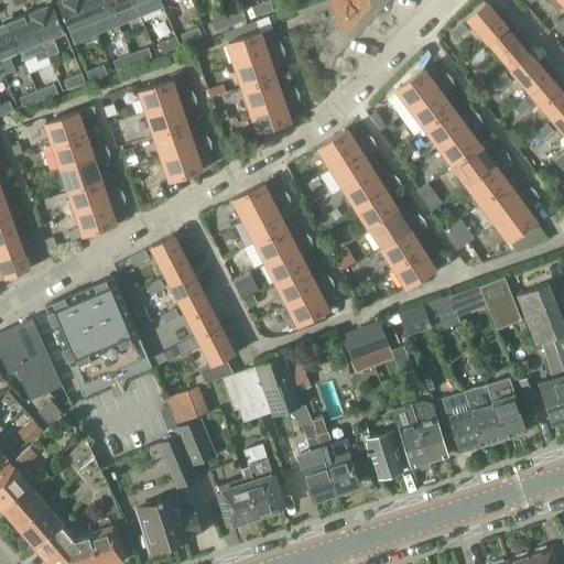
[(57,0),(75,42),(97,33),(85,0),(57,0)]
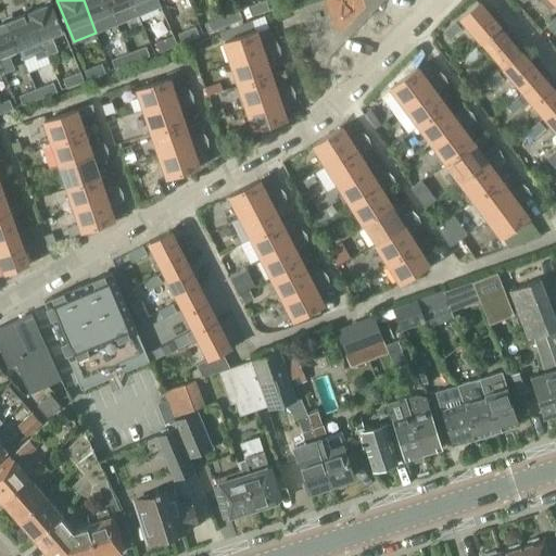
[(84,0),(96,33),(117,24),(108,0),(84,0)]
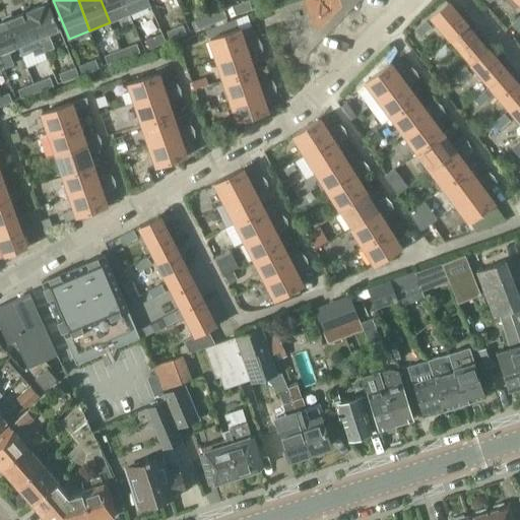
[(101,0),(110,22),(130,14),(124,0),(101,0)]
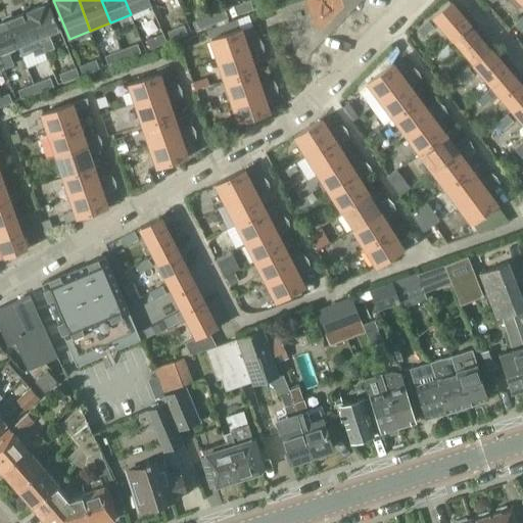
[(125,0),(131,14),(151,6),(148,0),(125,0)]
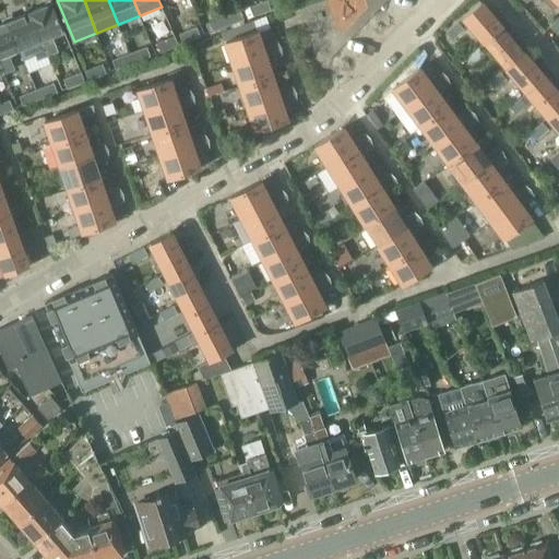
[(271,9),(266,0),(265,0),(250,7),(253,15),(271,9)]
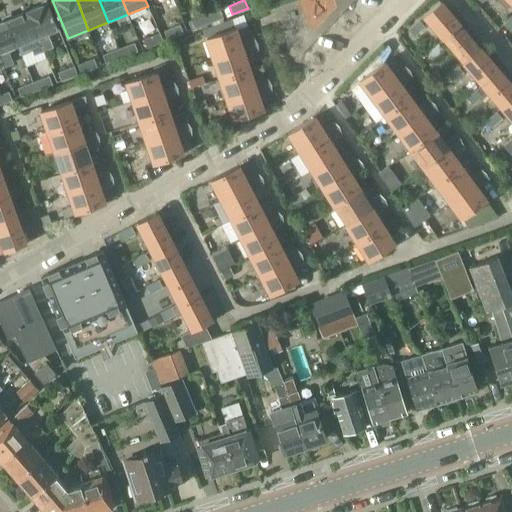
[(511,0),(479,0),(482,3),(484,0),(497,0),(506,8),(511,2),(511,0)]
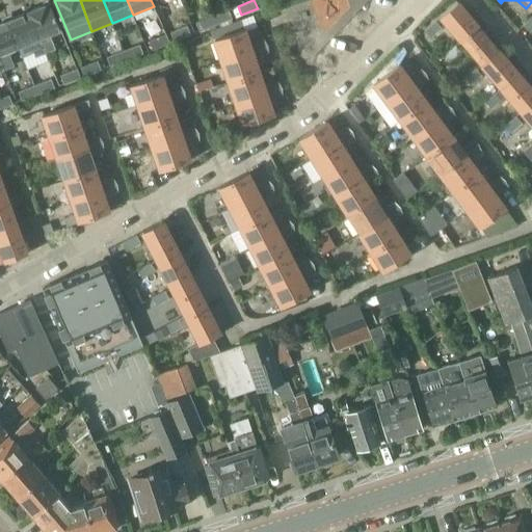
[(458,1),(442,15),(461,38),(462,41),(479,26),(458,1)]
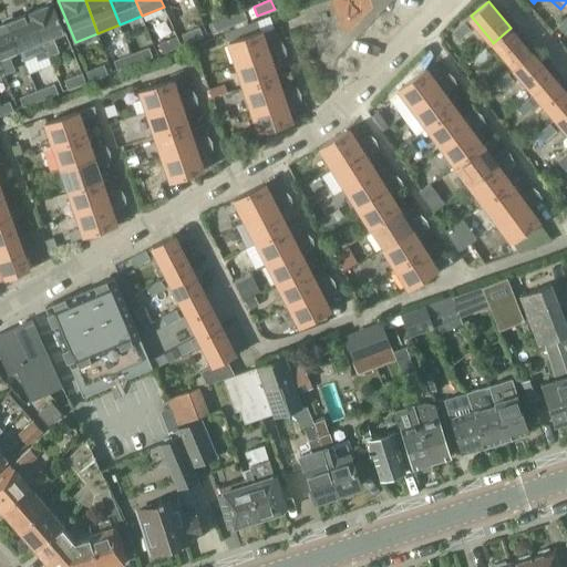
[(32,10),(50,55),(60,52),(53,35),(64,31),(53,2),(32,10)]
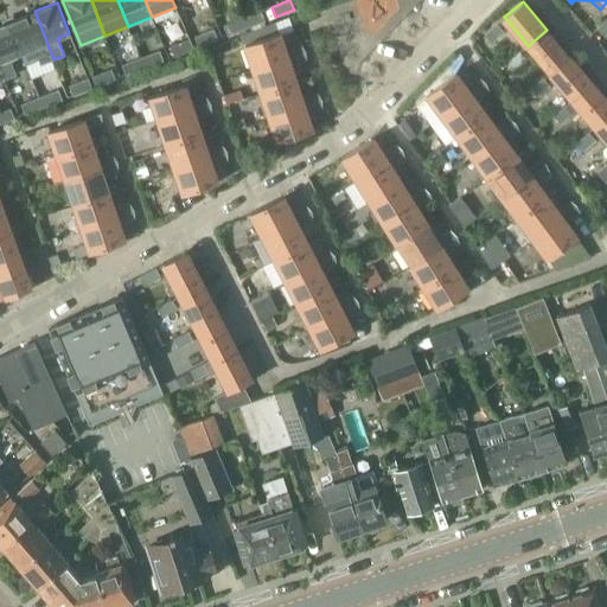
[(272,7),(266,10),(269,19),(275,17),(272,7)]
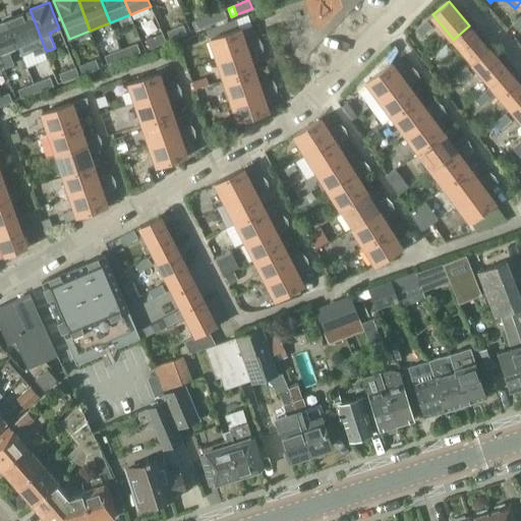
[(9,17),(20,45),(30,42),(35,56),(46,51),(30,9),(9,17)]
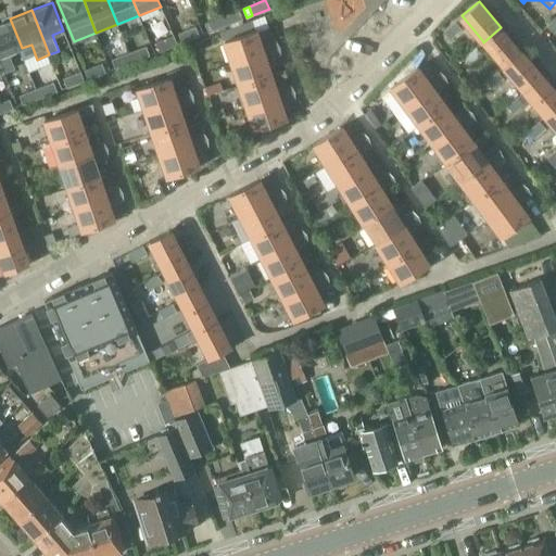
[(239,10),(223,16),(226,26),(242,20),(239,10)]
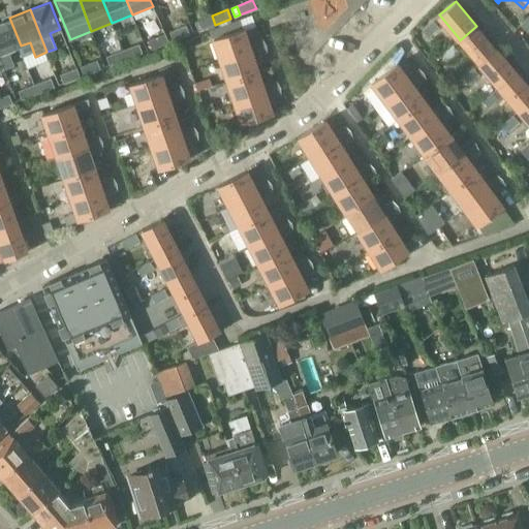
[(215,25),(212,16),(195,22),(198,31),(215,25)]
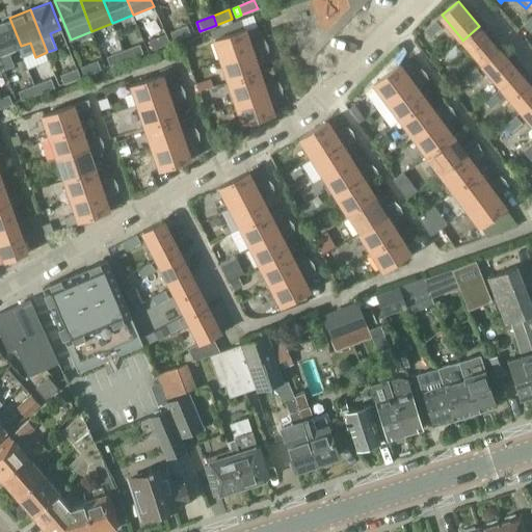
[(0,21),(0,54),(5,69),(15,65),(8,50),(21,46),(9,18),(0,21)]
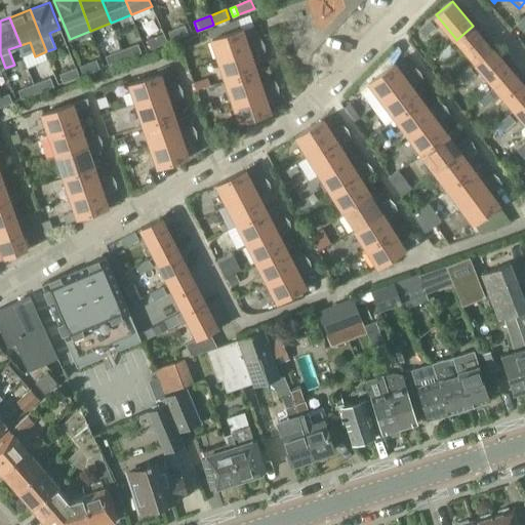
[(427,38),(436,30),(430,24),(420,32),(427,38)]
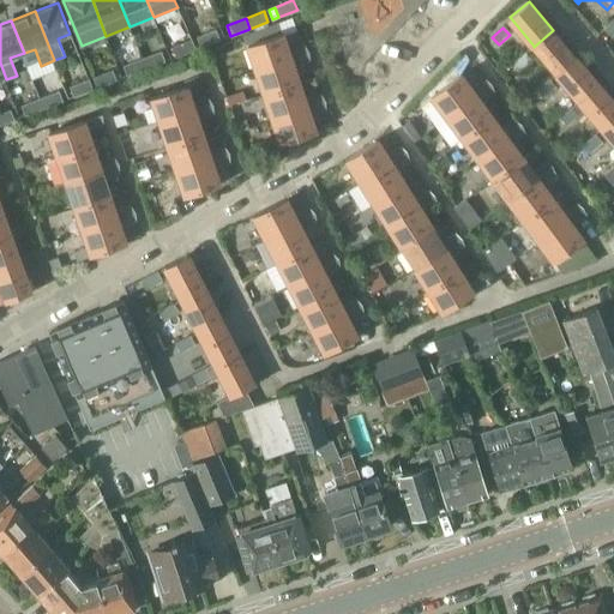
[(216,29),(197,37),(200,48),(220,40),(216,29)]
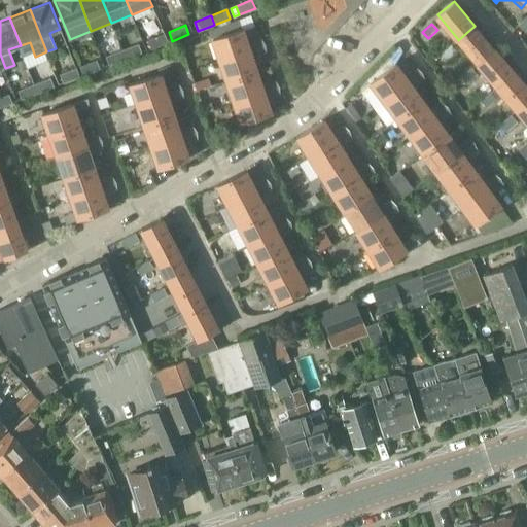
[(475,26),(458,40),(466,50),(479,64),(495,49),(475,26)]
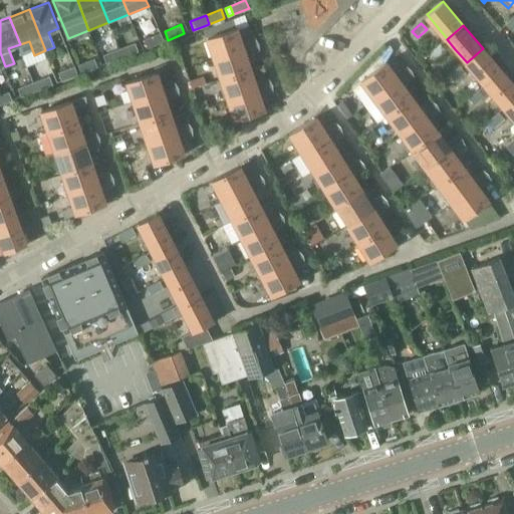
[(207,38),(214,60),(259,44),(258,43),(255,37),(242,42),(237,28),(207,38)]
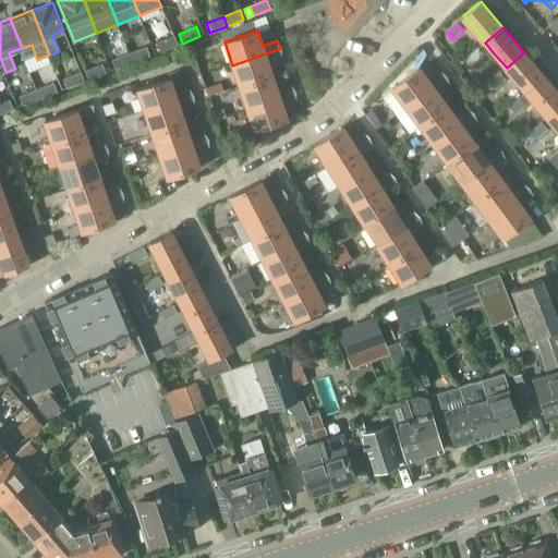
[(174,36),(152,45),(156,55),(178,45),(174,36)]
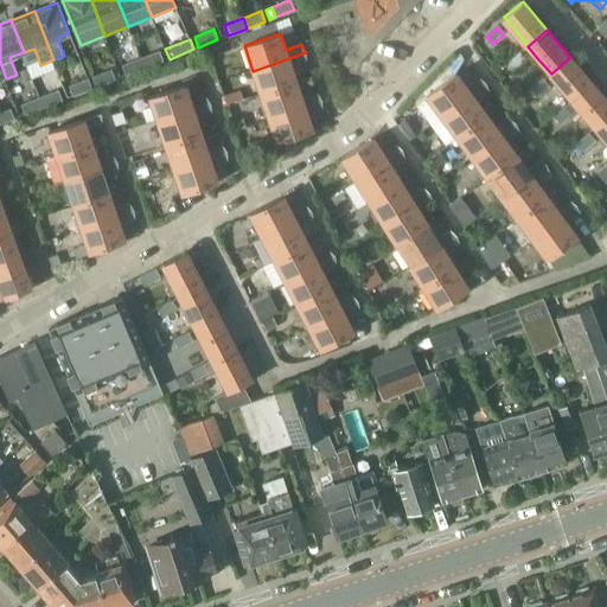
[(159,50),(141,57),(145,68),(163,61),(159,50)]
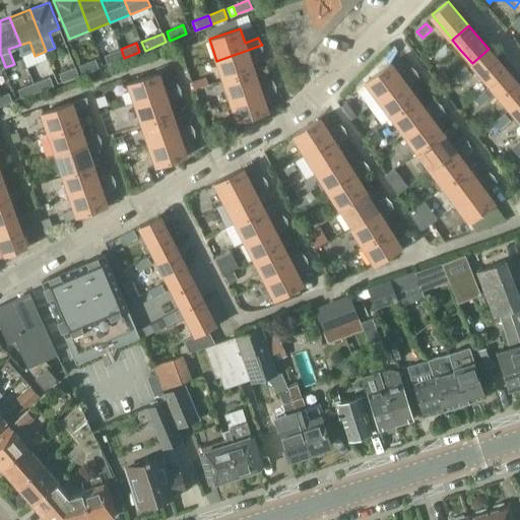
[(445,44),(435,52),(435,53),(441,59),(451,50),(445,44)]
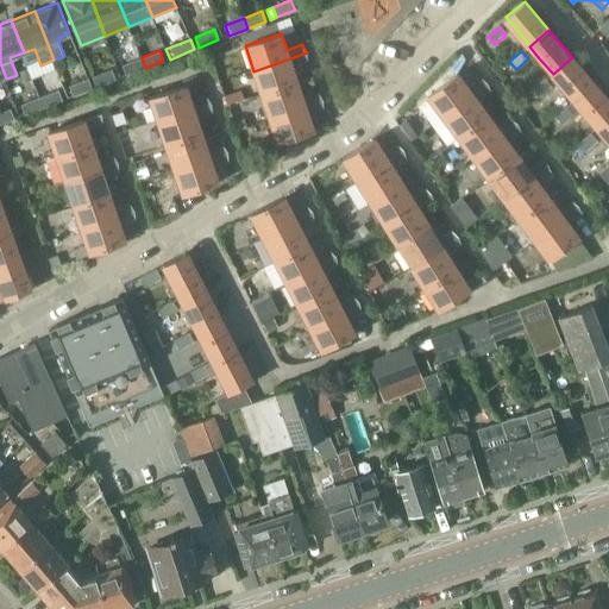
[(253,71),(262,95),(297,82),(293,66),(308,61),(307,52),(253,71)]
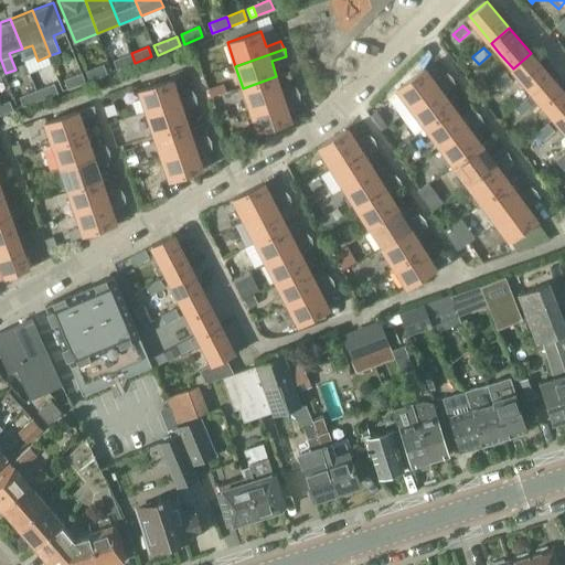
[(427,49),(393,84),(396,88),(397,87),(406,81),(423,68),(424,68),(433,54),(427,49)]
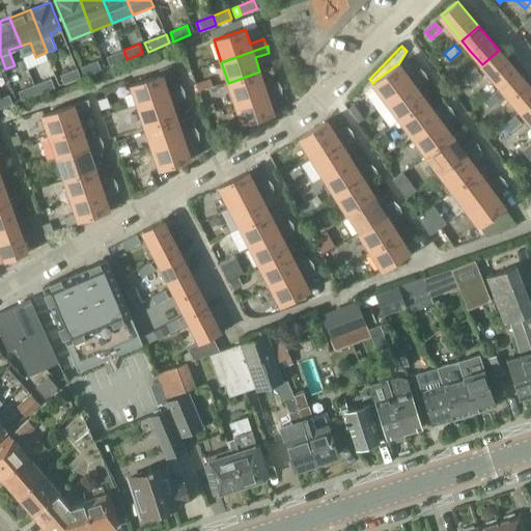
[(110,65),(127,59),(123,50),(107,56),(110,65)]
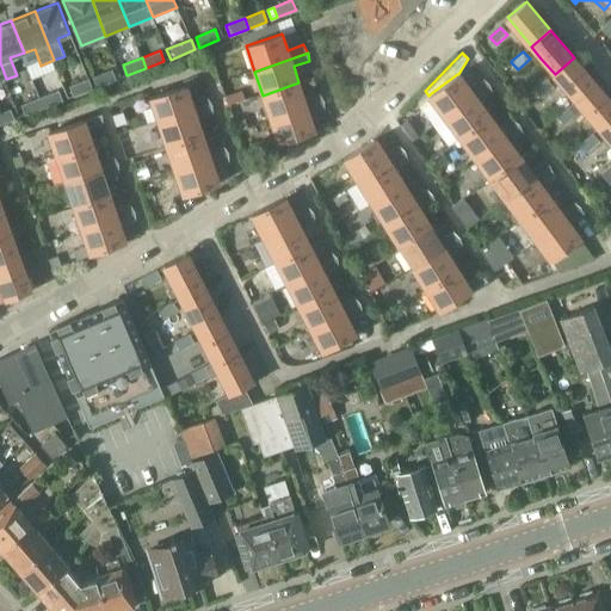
[(574,57),(555,74),(576,100),(576,102),(596,85),(574,57)]
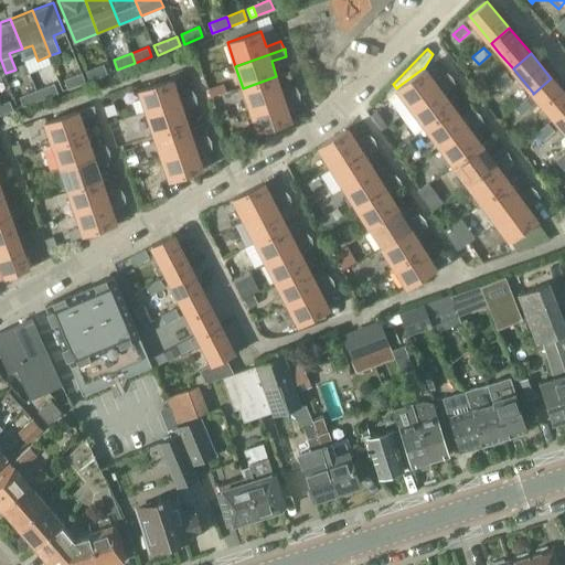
[(104,64),(86,71),(89,81),(107,74),(104,64)]
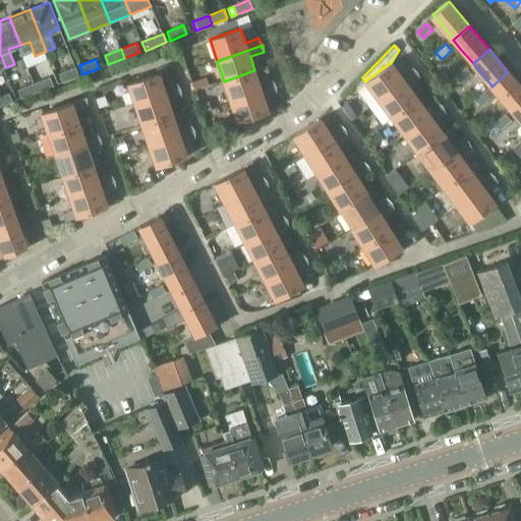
[(366,80),(380,99),(417,71),(410,66),(399,74),(391,63),(390,63),(374,74),(366,80)]
